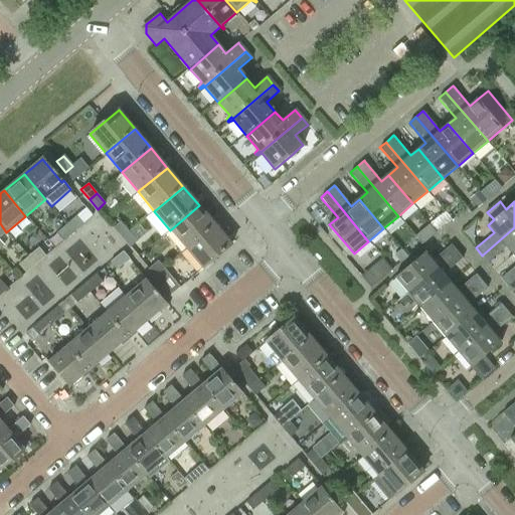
[(199,205),(170,230),(186,249),(215,225),(199,205)]
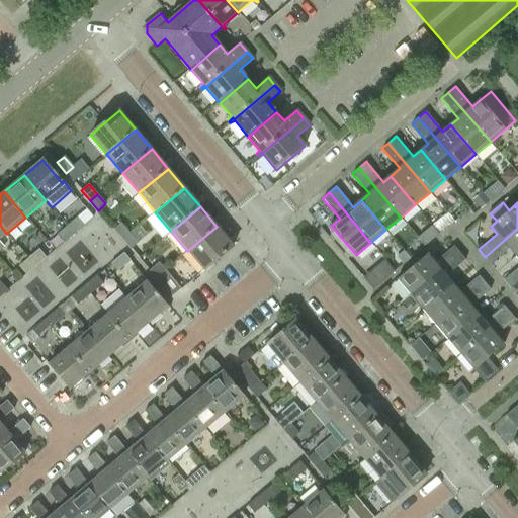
[(78,216),(68,225),(75,233),(85,225),(78,216)]
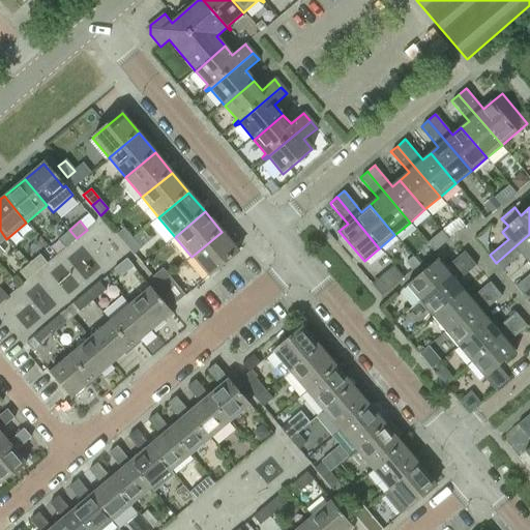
[(116,234),(125,244),(133,237),(124,228),(116,234)]
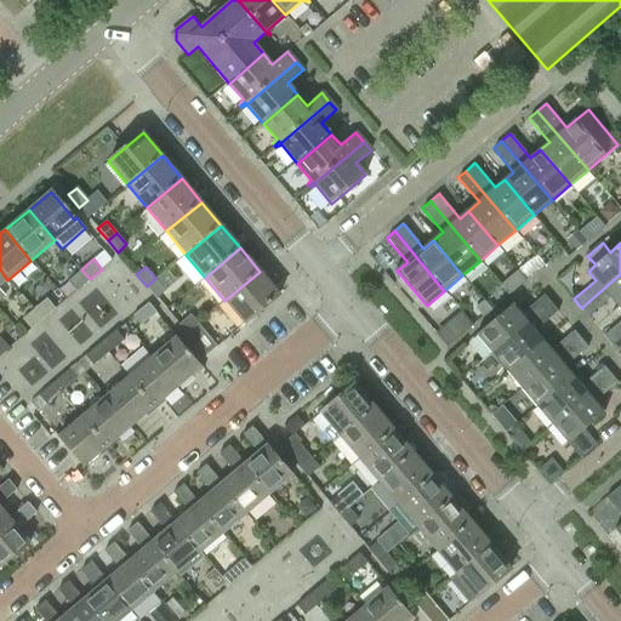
[(69,280),(78,290),(90,279),(81,269),(69,280)]
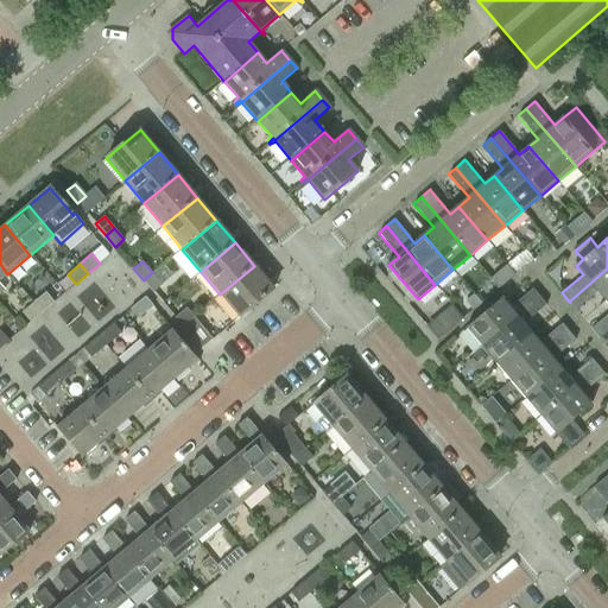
[(254,266),(220,295),(239,317),(273,289),(254,266)]
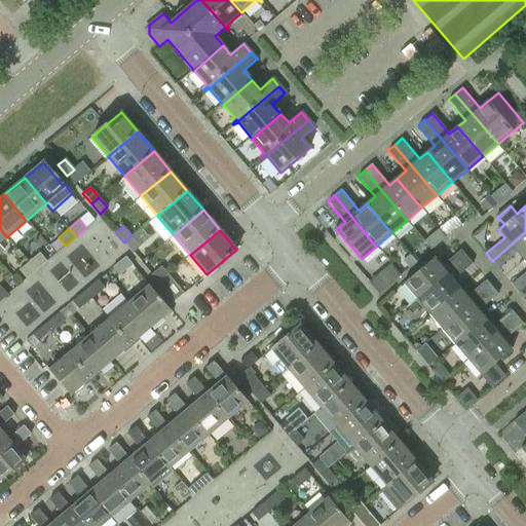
[(525,232),(492,261),(498,268),(517,253),(523,260),(525,257),(525,232)]
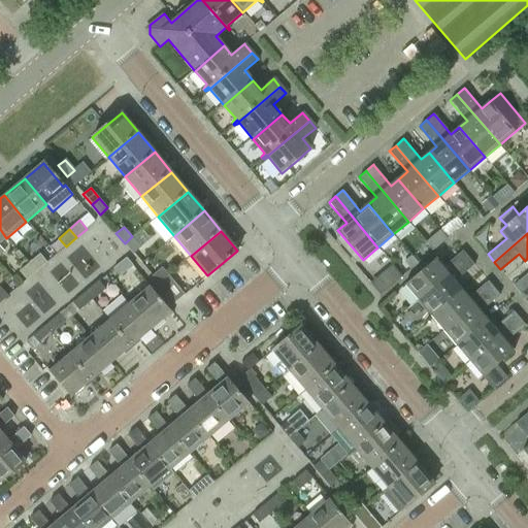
[(140,246),(132,236),(125,243),(133,253),(140,246)]
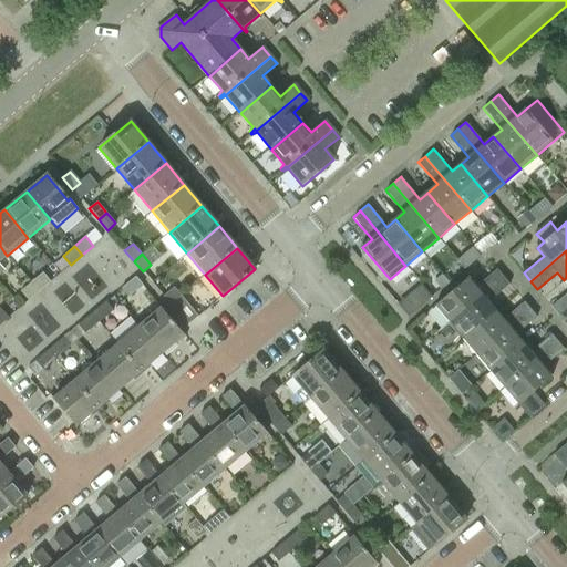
[(470,278),(436,307),(450,322),(504,277),(497,270),(496,268),(476,286),(470,278)]
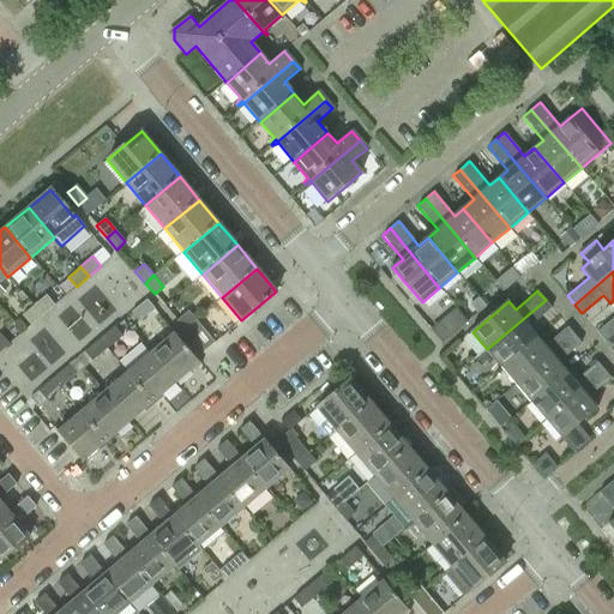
[(35,305),(43,315),(55,305),(47,294),(35,305)]
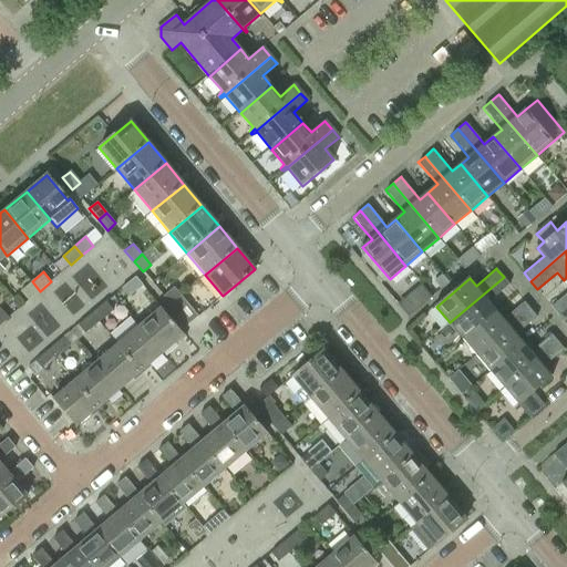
[(135,276),(122,288),(129,297),(143,285),(135,276)]
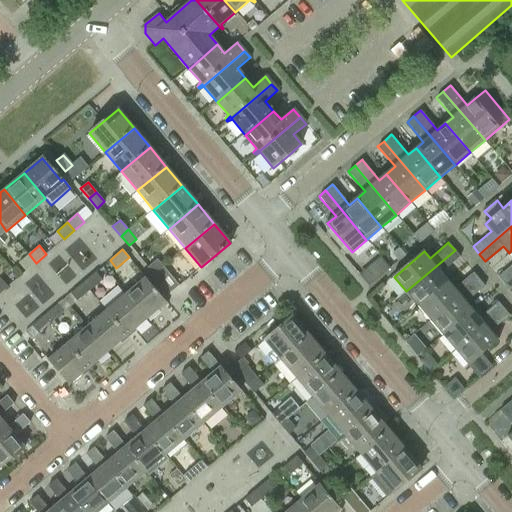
[(455,250),(406,291),(419,306),(449,281),(443,273),(461,258),(455,250)]
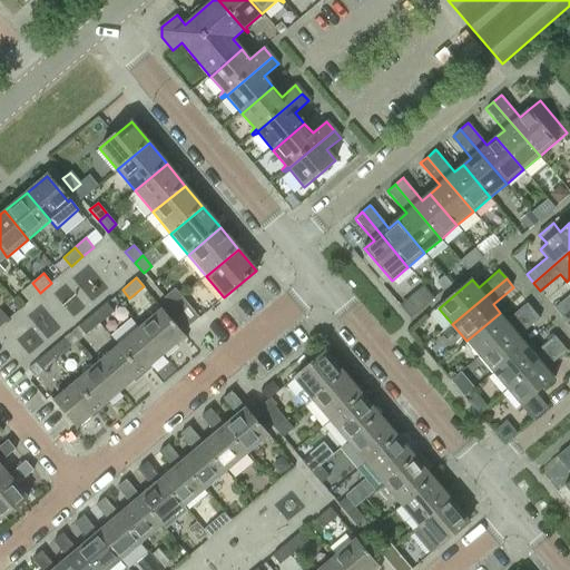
[(569,285),(569,294),(554,307),(561,315),(569,306),(569,278),(567,282),(569,285)]
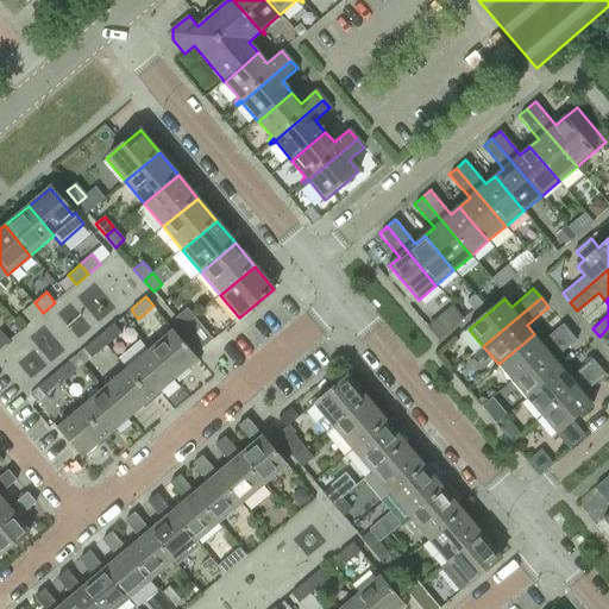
[(23,312),(31,322),(43,313),(35,302),(23,312)]
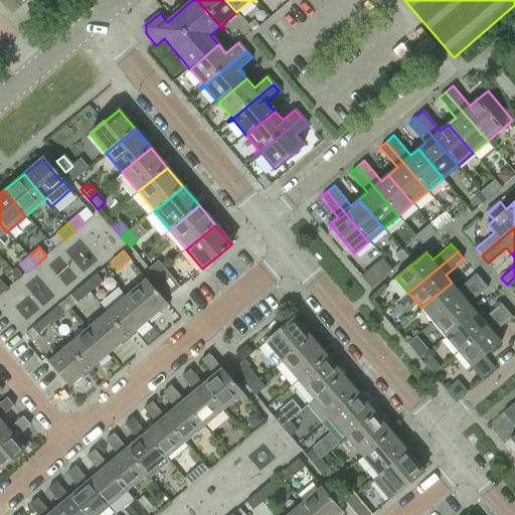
[(157,262),(148,270),(154,277),(163,269),(165,268),(159,261),(157,262)]
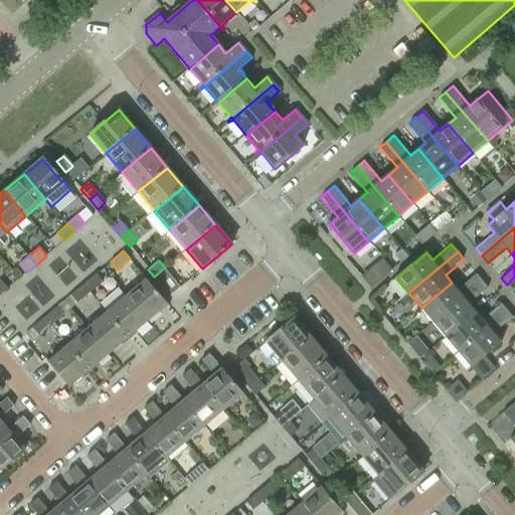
[(163,269),(154,277),(170,296),(171,296),(179,288),(181,287),(165,268),(163,269)]
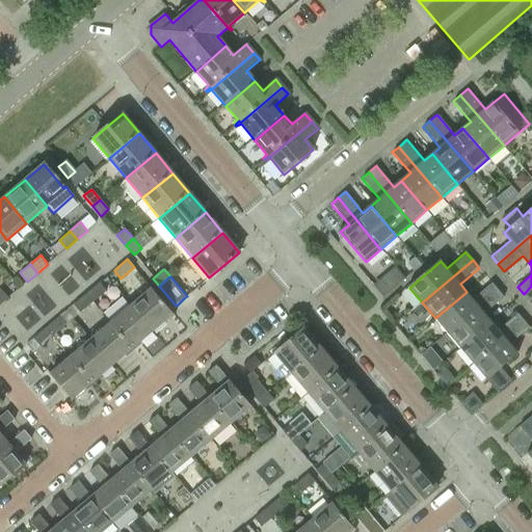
[(100,283),(86,294),(92,301),(106,291),(100,283)]
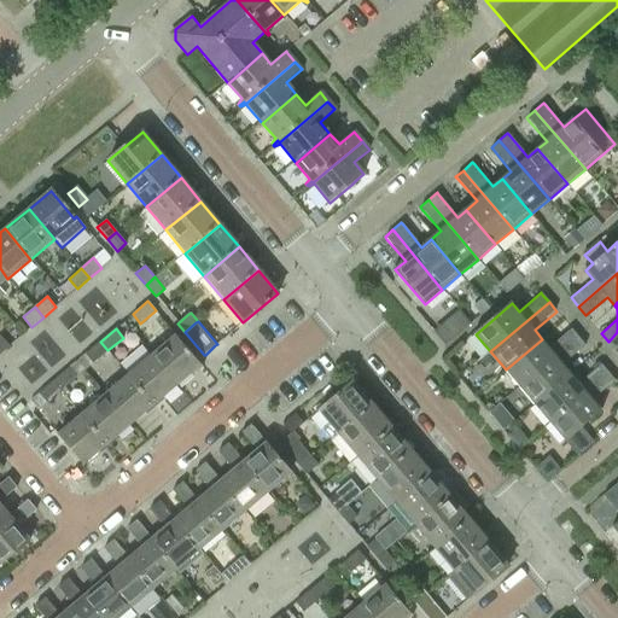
[(520,386),(578,337),(572,328),(549,348),(542,339),(506,369),(520,386)]
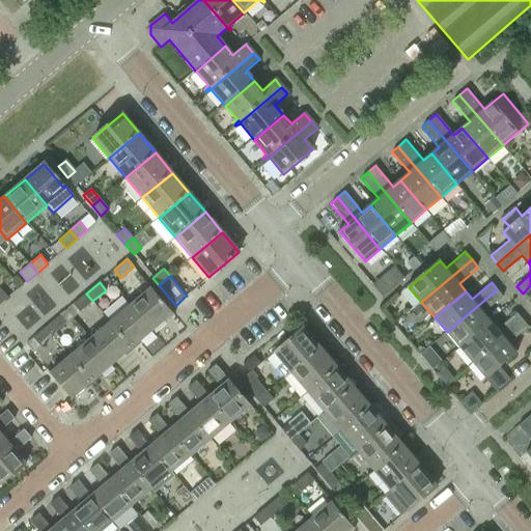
[(0,288),(0,304),(6,299),(8,298),(1,288),(0,288)]
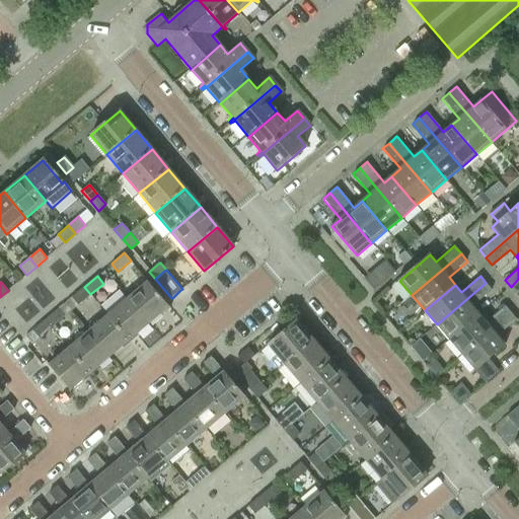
[(127,298),(148,322),(166,307),(146,282),(127,298)]
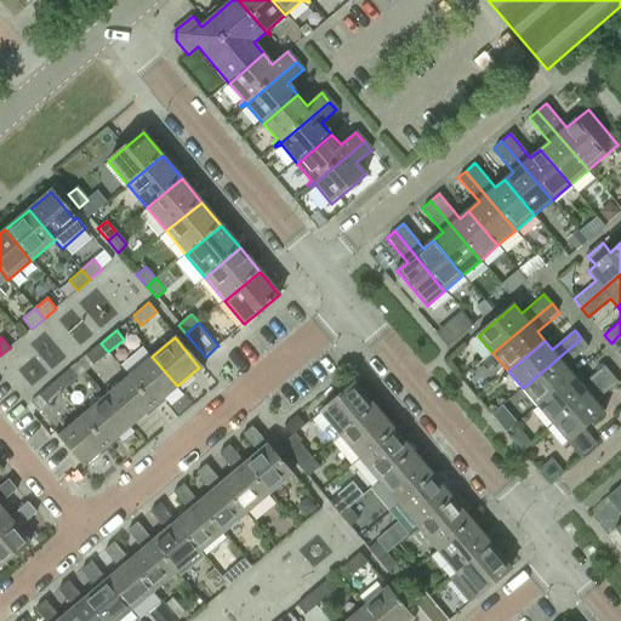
[(537,406),(574,375),(567,366),(590,348),(581,339),(523,388),(537,406)]
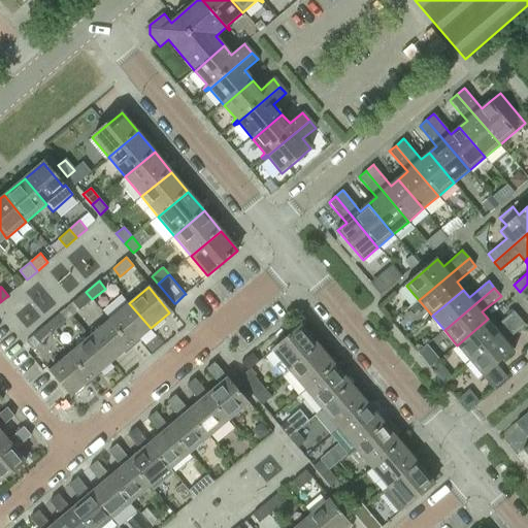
[(86,292),(73,302),(79,310),(92,299),(86,292)]
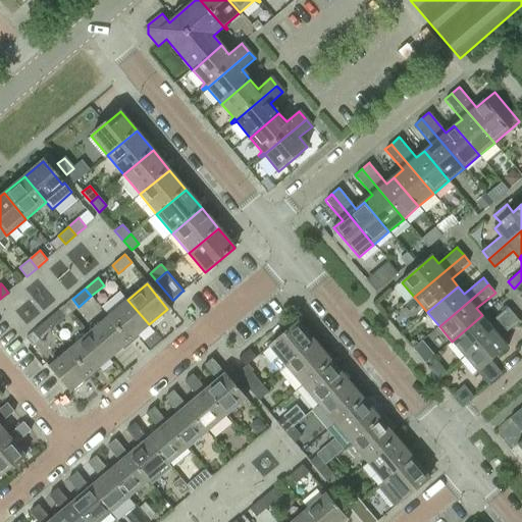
[(108,316),(129,341),(149,324),(127,300),(108,316)]
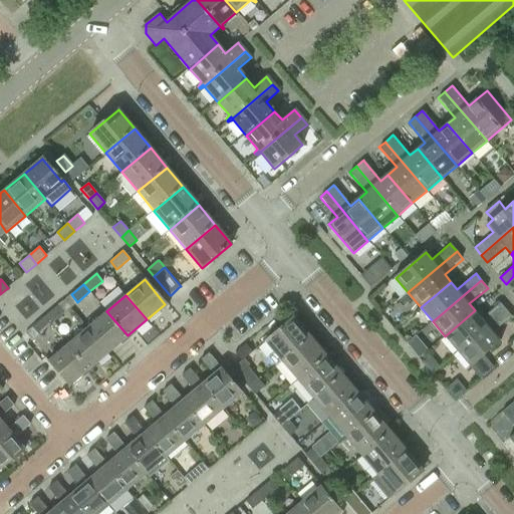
[(475,310),(445,336),(458,351),(506,310),(501,303),(482,318),(475,310)]
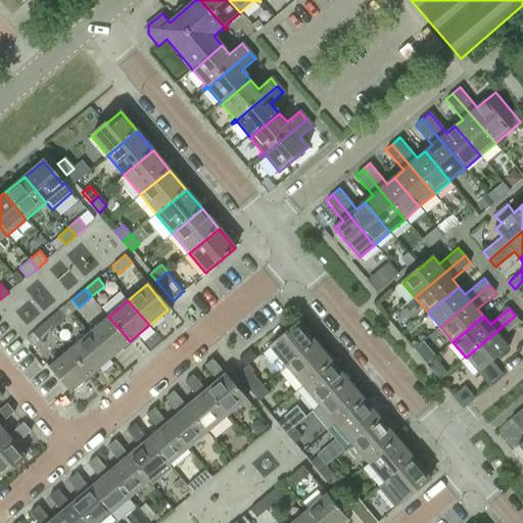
[(58,312),(46,322),(52,330),(64,319),(58,312)]
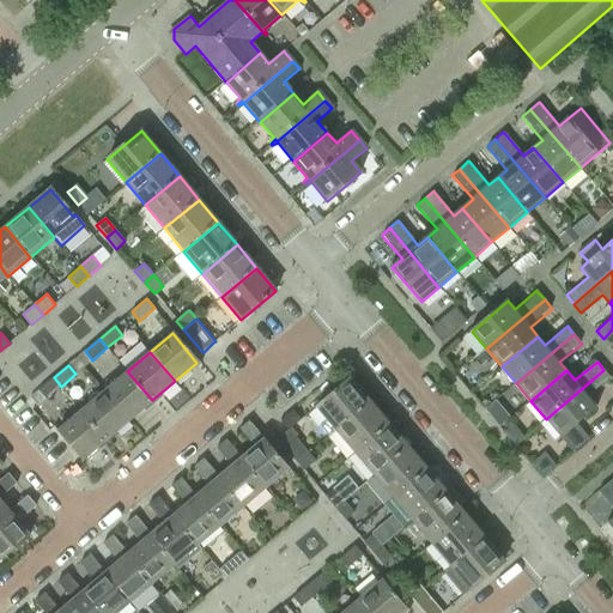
[(604,370),(546,419),(574,451),(588,439),(576,425),(598,407),(589,396),(611,377),(604,370)]
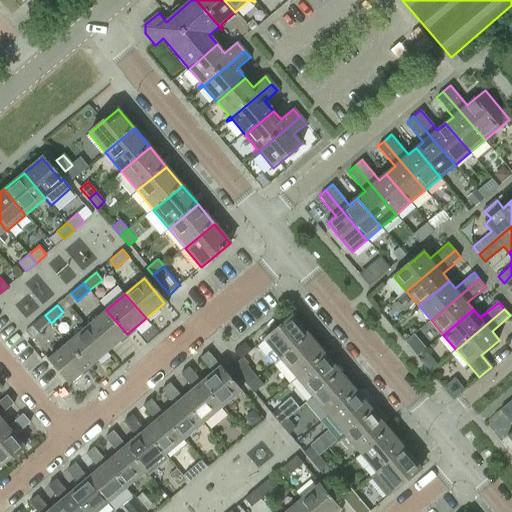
[(86,327),(107,351),(127,334),(106,310),(86,327)]
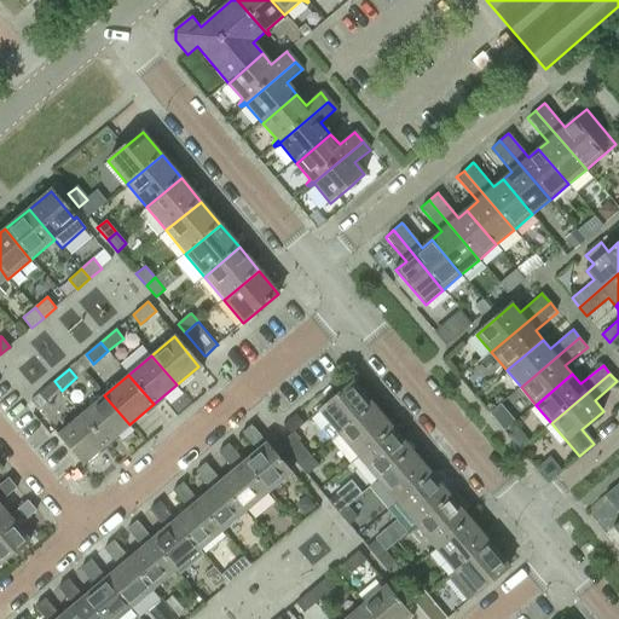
[(55,381),(39,394),(46,403),(62,391),(55,381)]
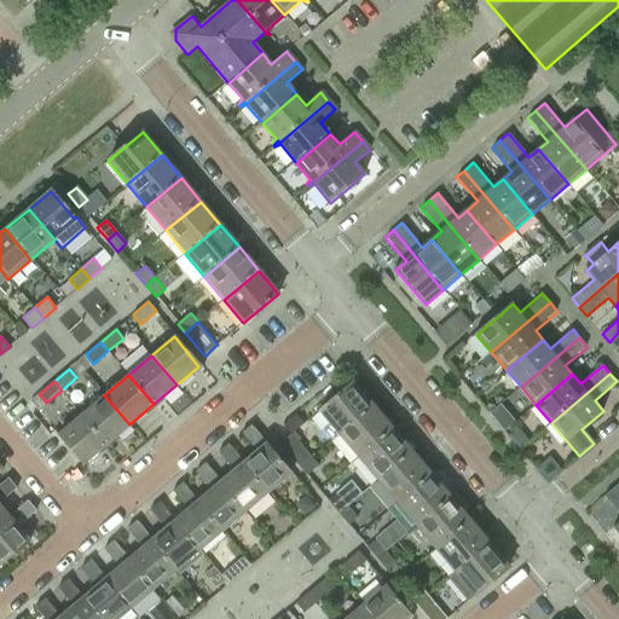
[(353,382),(319,411),(330,423),(324,429),(333,439),(339,433),(339,434),(372,405),(353,382)]
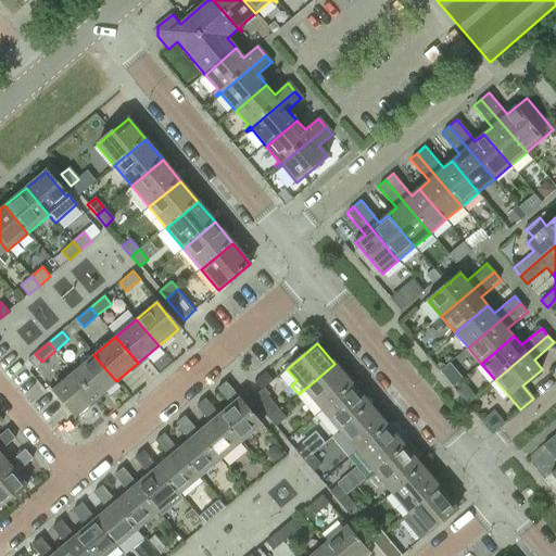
[(73,373),(95,400),(116,381),(93,355),(73,373)]
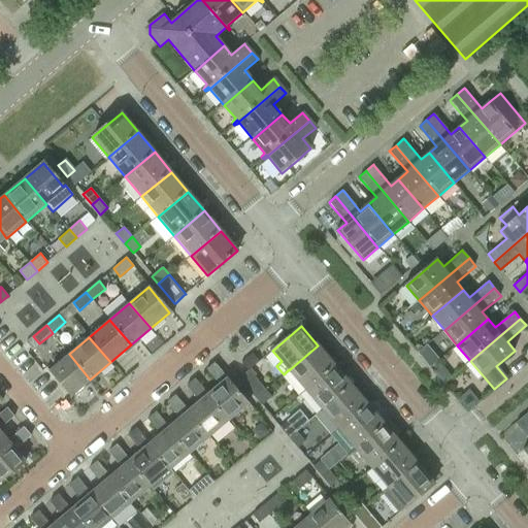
[(318,345),(289,370),(305,389),(334,365),(318,345)]
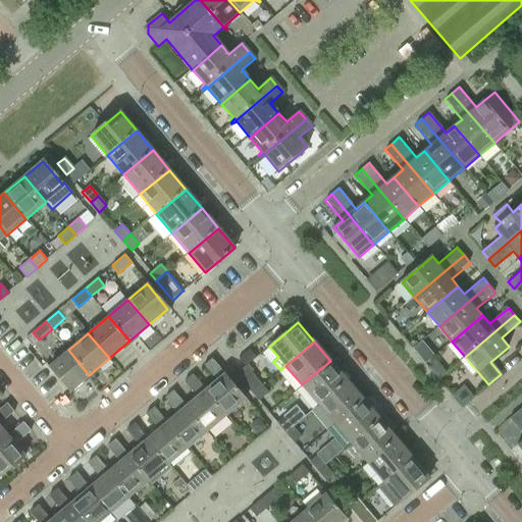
[(48,366),(69,392),(89,375),(68,350),(48,366)]
